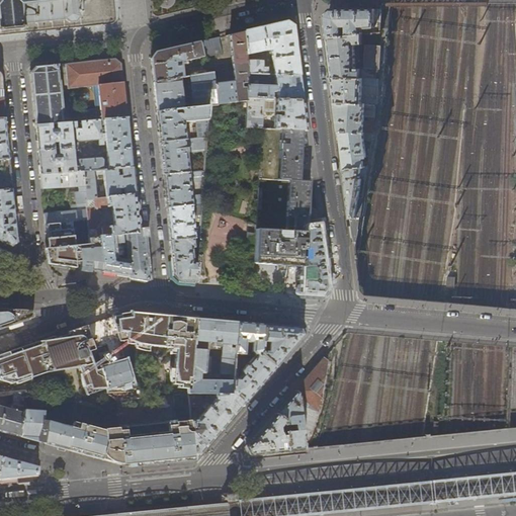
[(0,0),(0,30),(1,30),(1,28),(7,28),(8,26),(15,25),(16,27),(22,26),(22,28),(24,28),(24,27),(25,27),(25,25),(26,25),(26,23),(24,23),(24,22),(36,21),(36,22),(38,22),(38,20),(51,19),(51,21),(53,21),(53,19),(67,18),(71,21),(78,20),(82,15),(81,11),(82,11),(82,10),(86,9),(86,8),(85,8),(83,0),(0,0)]
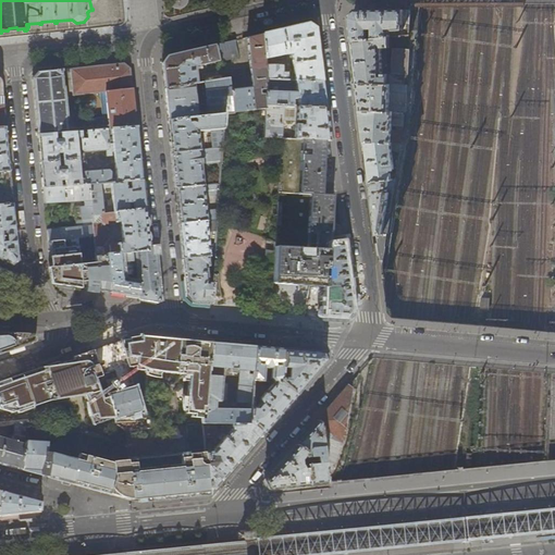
[(357,61),(359,82),(390,83),(391,73),(385,73),(384,47),(392,47),(392,36),(392,29),(406,28),(406,21),(412,21),(412,8),(383,8),(360,8),(352,17),(352,20),(353,25),(357,61)]
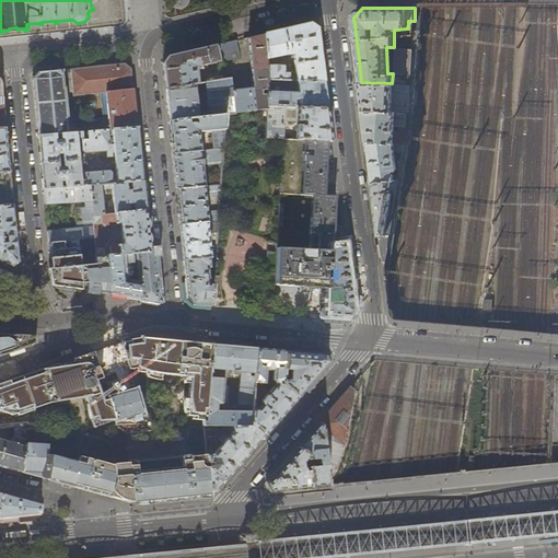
[(292,26),(266,32),(269,78),(282,78),(291,79),(291,71),(287,71),(287,66),(288,66),(287,64),(271,64),(271,56),(288,53),(295,53),(299,79),(326,80),(322,49),(318,26),(312,21),(292,26)]
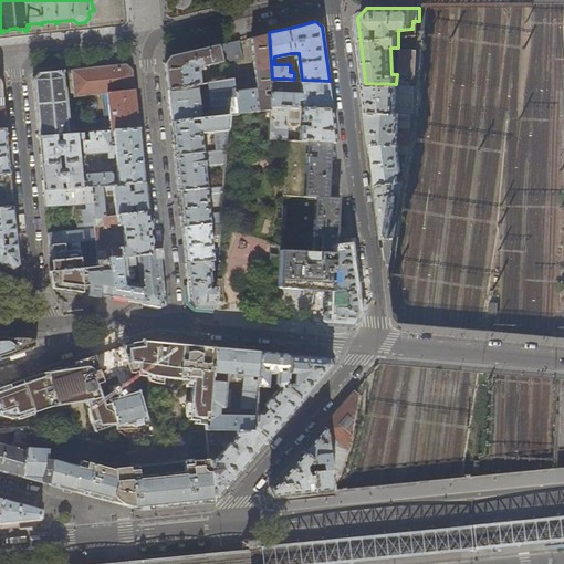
[(272,79),(269,32),(253,37),(258,86),(236,90),(239,112),(271,107),(271,105),(272,91),(272,84),(272,79)]
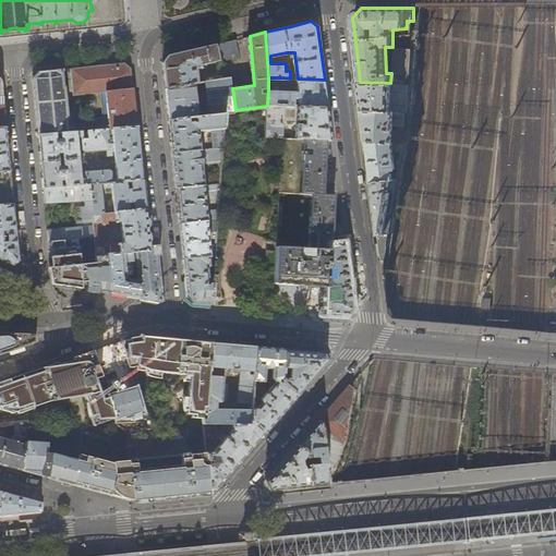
[(165,71),(167,87),(195,82),(198,82),(197,64),(220,60),(220,58),(219,58),(217,44),(190,50),(169,55),(165,61),(165,71)]
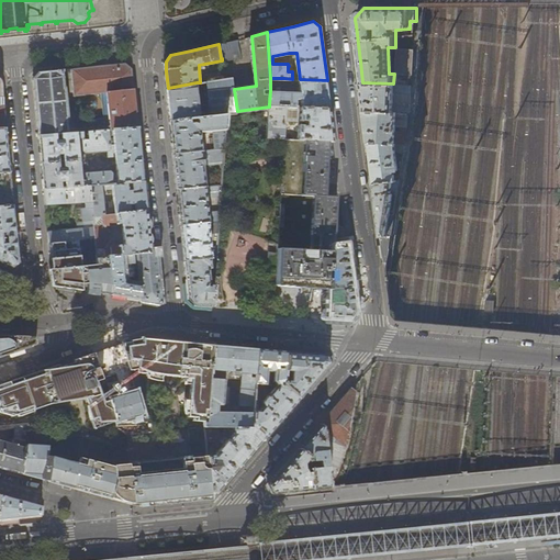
[(91,130),(140,126),(136,93),(133,67),(126,62),(104,64),(59,69),(40,71),(35,78),(36,96),(41,134),(69,132),(67,96),(103,91),(104,116),(90,118),(91,130)]
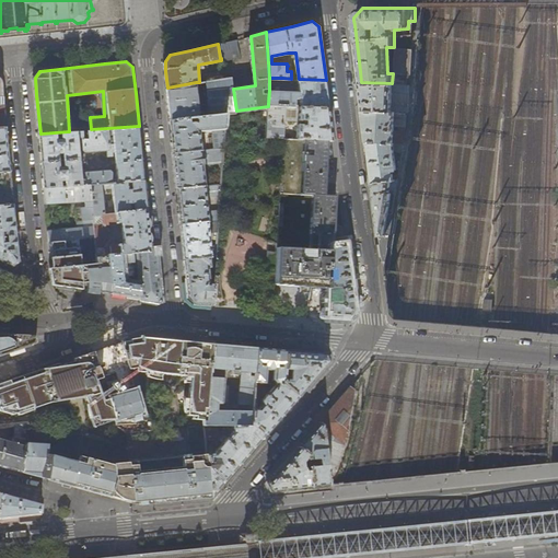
[(236,112),(236,111),(233,89),(232,77),(206,81),(209,102),(206,115),(227,113),(236,112)]
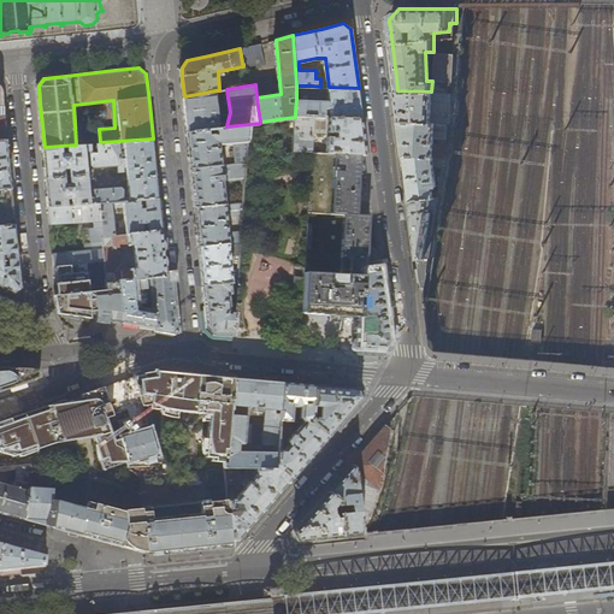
[(360,104),(359,88),(329,87),(330,100),(296,99),(295,114),(326,116),(326,107),(331,107),(332,117),(362,118),(360,104)]
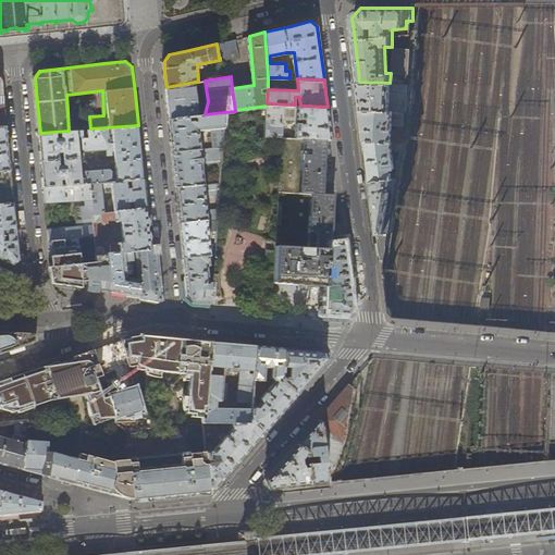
[(195,82),(167,87),(168,102),(170,119),(199,115),(195,82)]
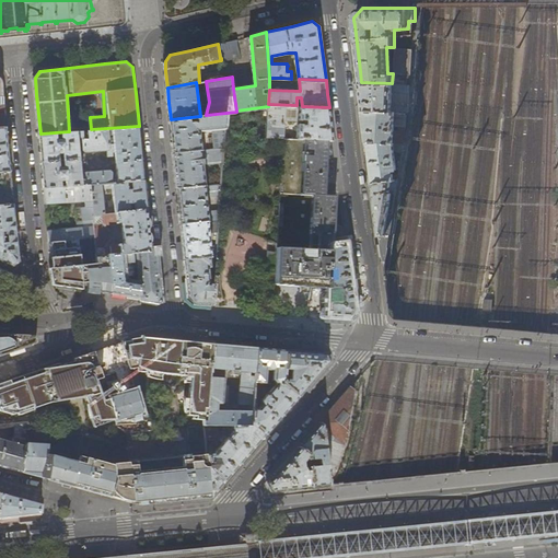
[(392,83),(361,82),(363,94),(365,108),(403,111),(403,104),(394,104),(394,90),(411,91),(411,84),(392,83)]
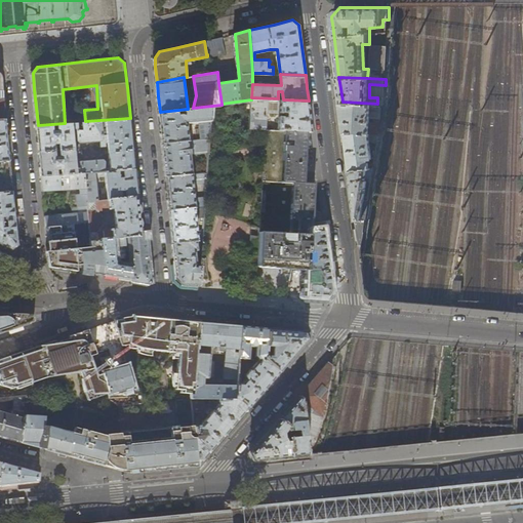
[(283,99),(278,98),(251,97),(251,99),(251,127),(266,128),(267,128),(267,112),(280,113),(280,128),(308,130),(313,130),(312,122),(309,101),(283,99)]
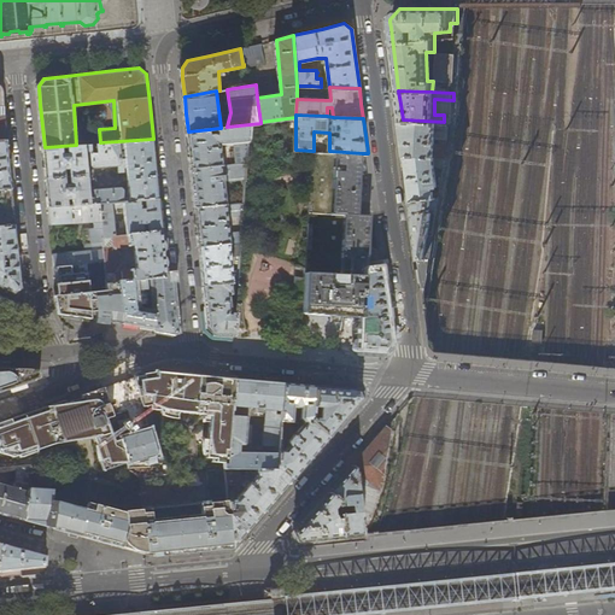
[(444,122),(403,119),(405,136),(408,154),(447,157),(450,142),(437,142),(438,135),(450,136),(451,122),(444,122)]
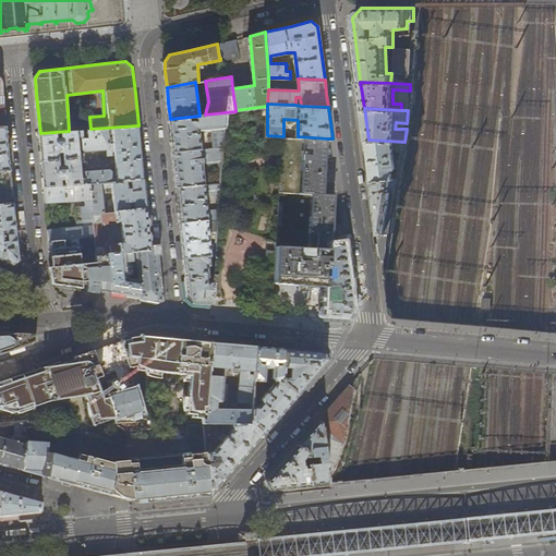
[(226,112),(205,115),(200,116),(170,119),(172,135),(173,152),(201,149),(198,130),(212,129),(212,134),(208,135),(209,148),(224,146),(226,112)]
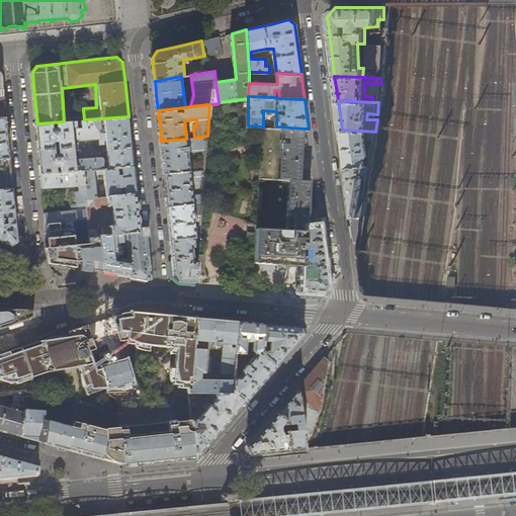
[(8,137),(6,116),(0,116),(0,158),(10,158),(8,137)]
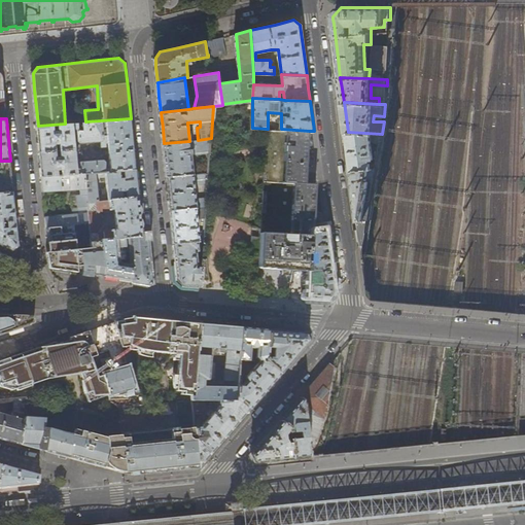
[(133,145),(131,118),(85,121),(78,123),(78,127),(80,141),(102,139),(103,145),(110,145),(111,162),(107,162),(106,161),(104,160),(83,161),(82,168),(82,173),(85,173),(136,169),(133,145)]
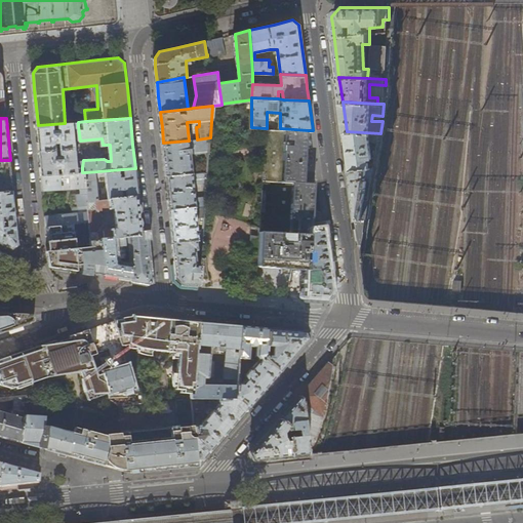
[(78,122),(65,123),(38,125),(39,135),(40,151),(55,150),(55,144),(61,144),(61,149),(75,148),(73,127),(78,126),(78,122)]
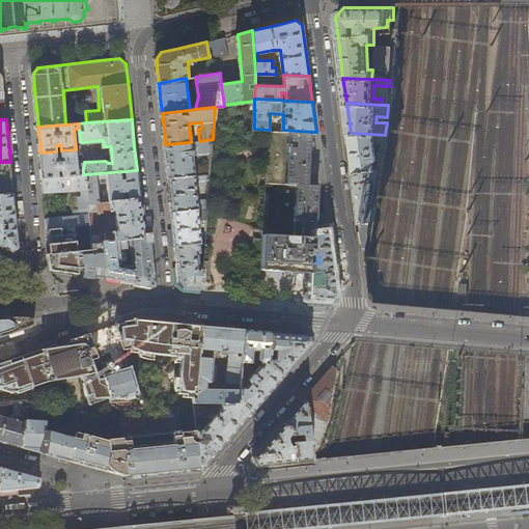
[(283,130),(270,130),(269,130),(261,268),(262,268),(313,272),(315,246),(315,240),(315,232),(316,232),(319,185),(309,184),(311,132),(283,130)]
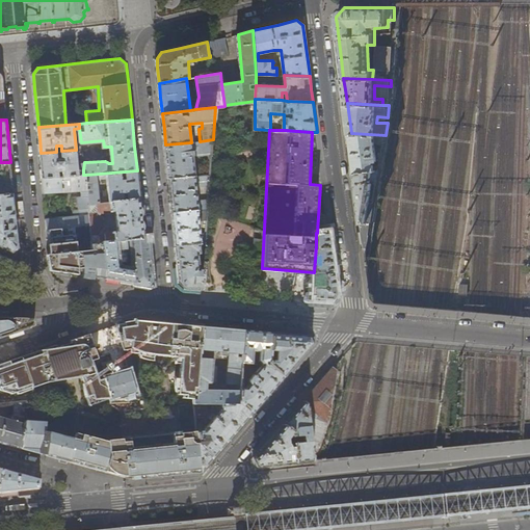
[(386,135),(351,133),(353,154),(356,173),(376,169),(375,160),(378,160),(376,141),(385,141),(386,135)]
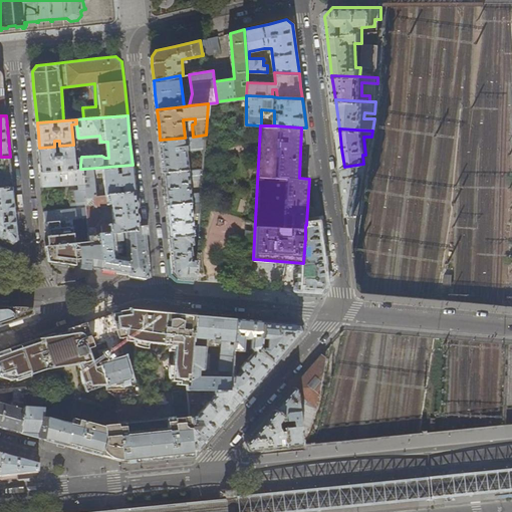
[(206,135),(193,137),(185,138),(160,140),(163,163),(164,172),(204,168),(204,159),(187,160),(186,147),(205,145),(206,135)]
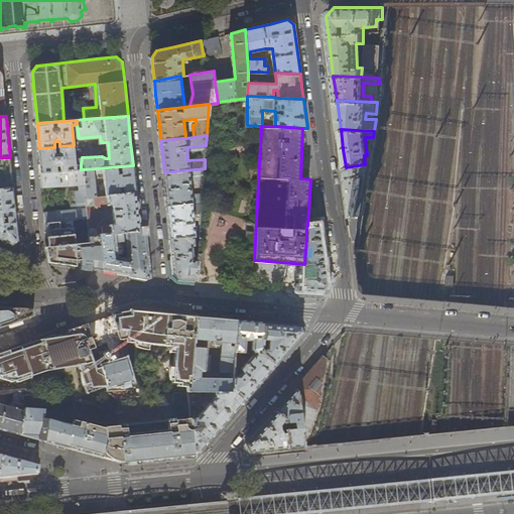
[(76,164),(74,145),(59,146),(60,153),(55,153),(54,147),(39,148),(40,160),(41,172),(81,169),(81,164),(76,164)]
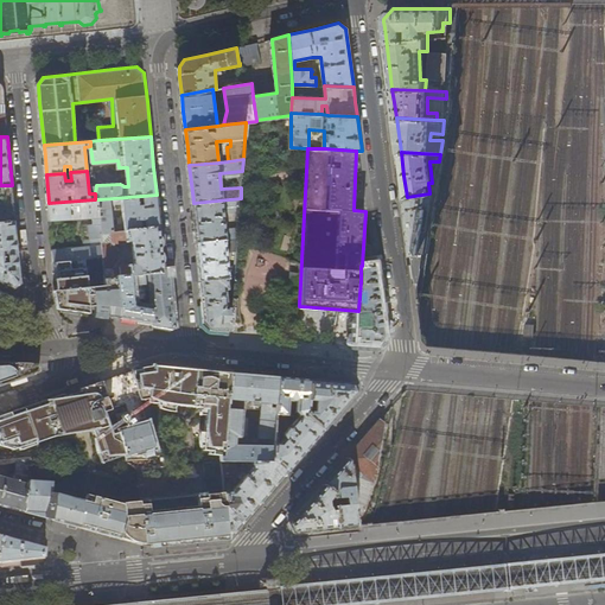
[(12,185),(0,185),(0,221),(16,220),(13,203),(12,185)]
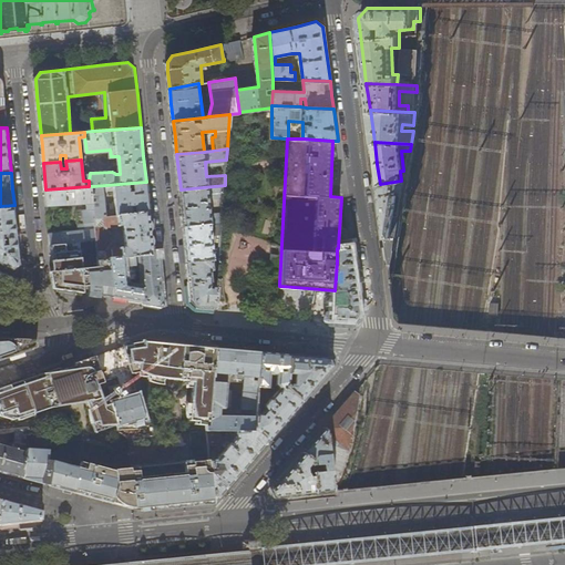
[(401,181),(380,184),(382,205),(390,264),(392,264),(400,215),(396,214),(401,181)]
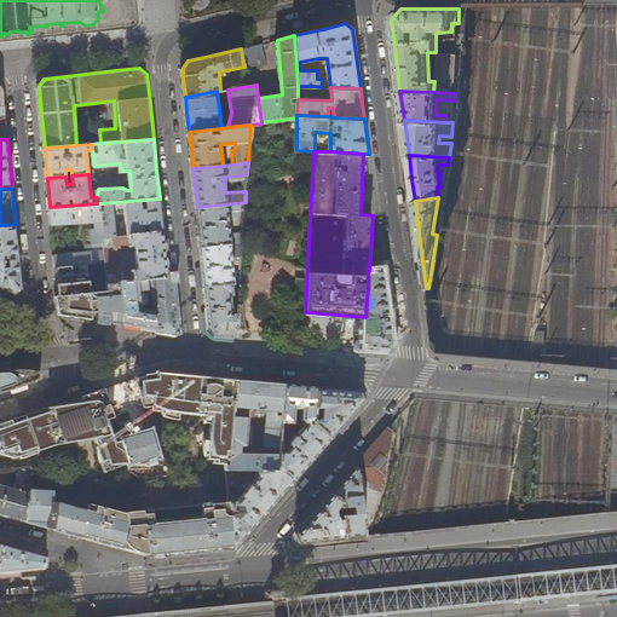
[(104,236),(162,230),(161,213),(160,199),(101,203),(104,236)]
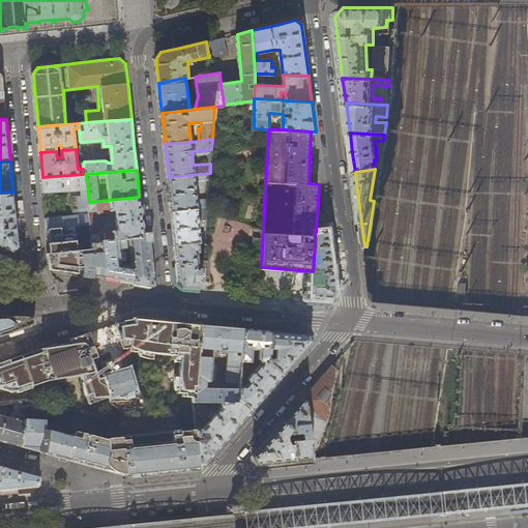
[(210,173),(169,177),(170,196),(172,211),(207,207),(208,198),(196,199),(195,185),(209,184),(210,173)]
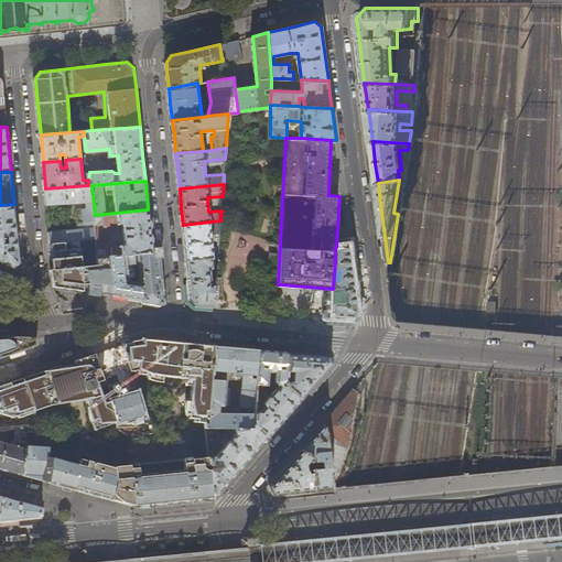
[(95,215),(92,185),(88,185),(45,188),(47,204),(86,201),(87,207),(78,208),(79,228),(50,230),(51,242),(69,240),(82,239),(97,238),(95,215)]
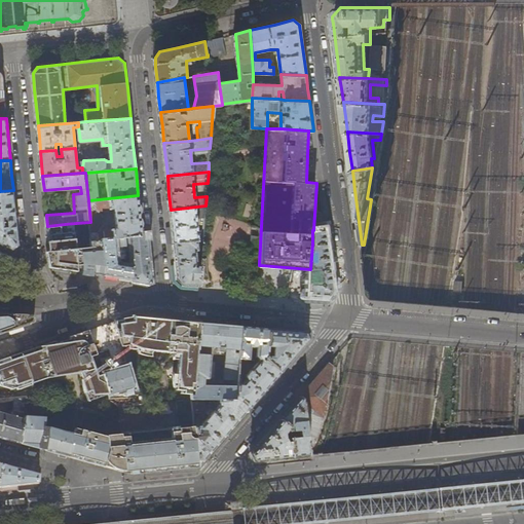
[(15,217),(13,190),(0,191),(0,242),(11,249),(19,244),(15,217)]
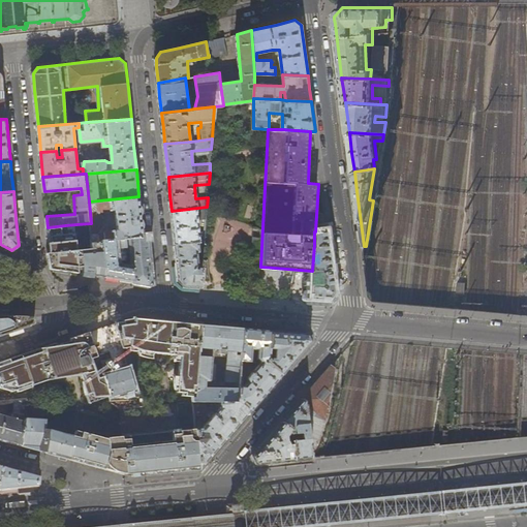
[(142,217),(138,196),(89,202),(91,223),(92,239),(92,241),(103,240),(116,239),(122,238),(143,236),(142,217)]
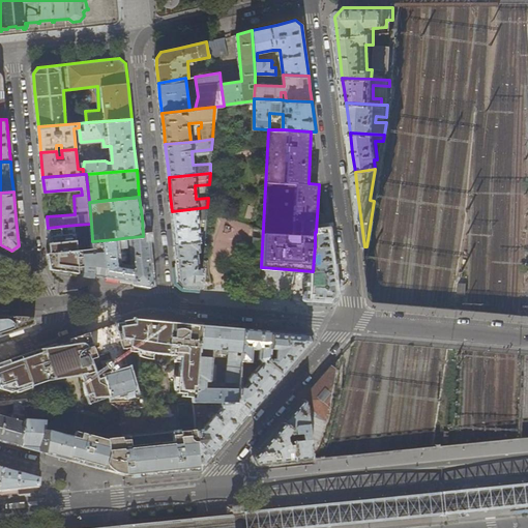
[(207,207),(172,211),(174,232),(175,244),(205,241),(206,231),(200,232),(198,218),(207,218),(207,207)]
